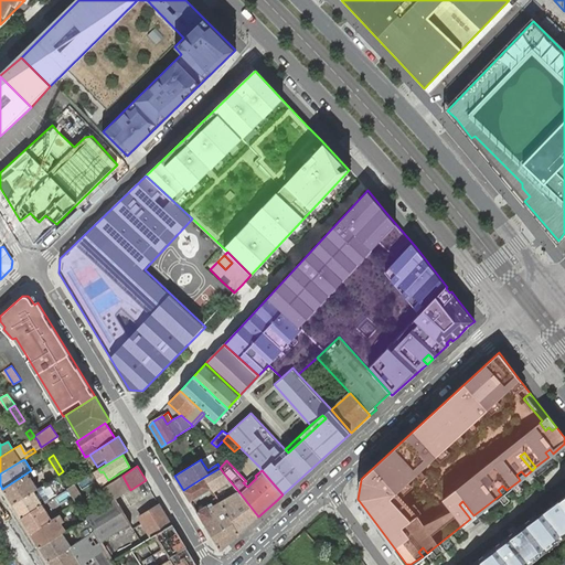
[(255,476),(262,470),(259,467),(245,480),(246,481),(243,482),(247,487),(256,478),(255,476)]
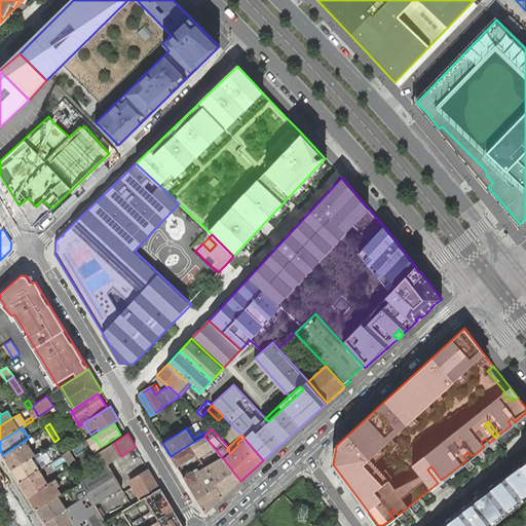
[(210,446),(212,445),(204,436),(190,444),(197,454),(198,457),(201,454),(200,452),(207,449),(210,446)]
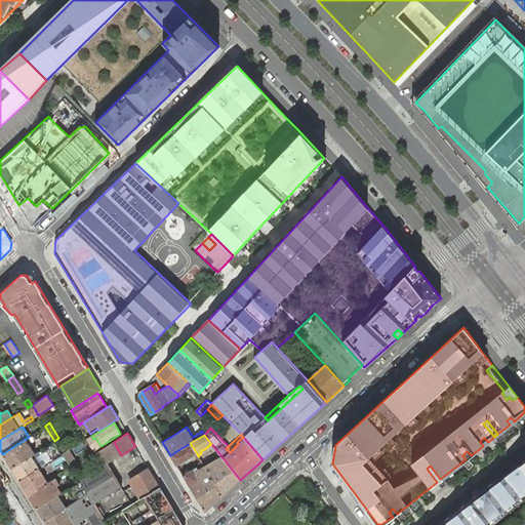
[(101,446),(95,438),(93,439),(90,441),(88,438),(87,439),(94,450),(101,446)]
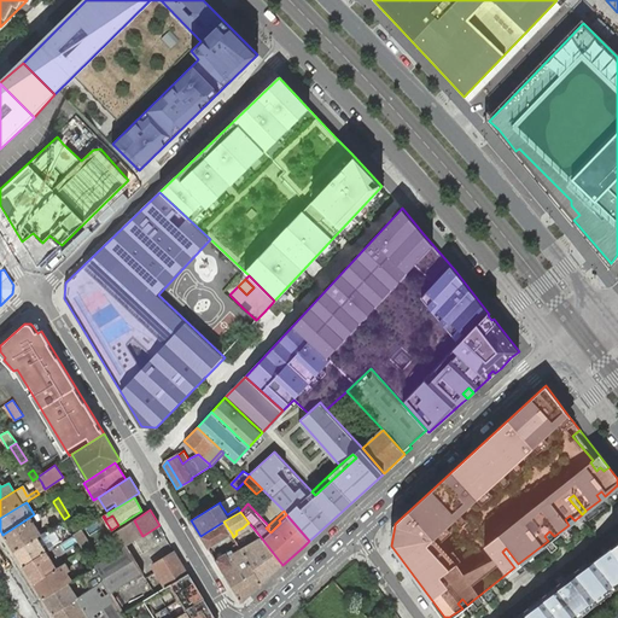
[(44,532),(48,530),(47,528),(42,530),(40,531),(30,517),(3,535),(13,552),(38,537),(41,534),(44,532)]
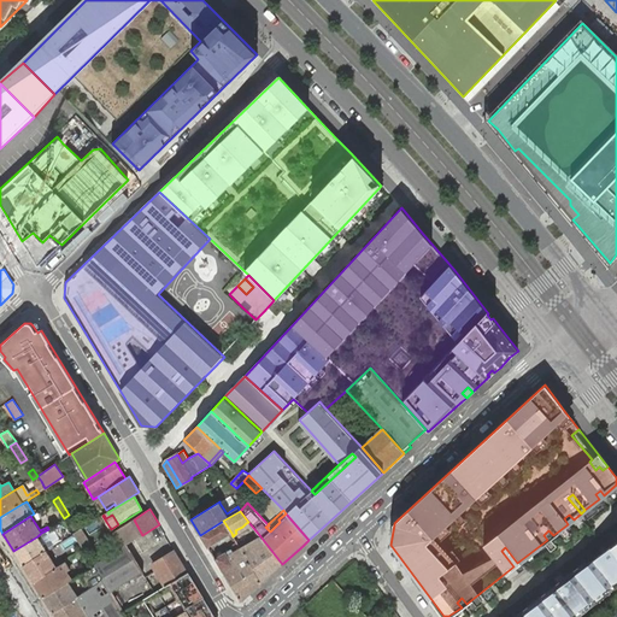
[(142,535),(134,519),(113,532),(123,547),(127,545),(142,535)]
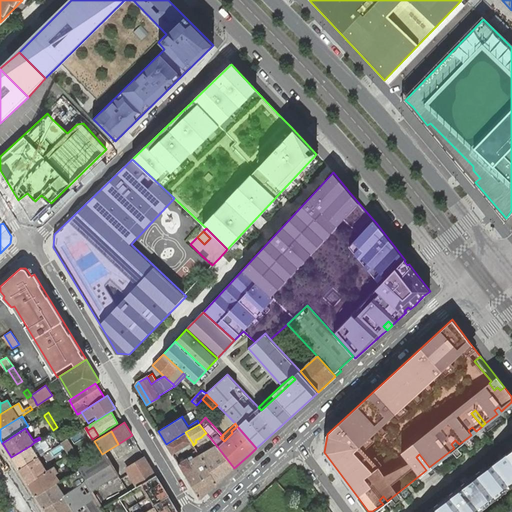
[(192,442),(185,432),(166,444),(172,454),(174,453),(181,449),(192,442)]
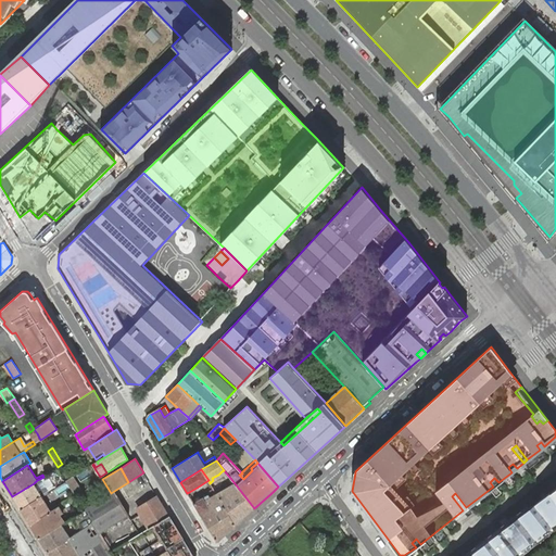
[(138,504),(155,495),(147,476),(129,484),(138,504)]
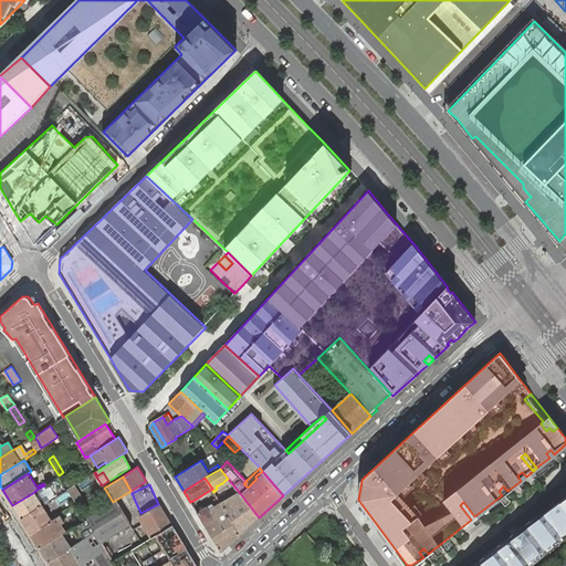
[(83,501),(74,485),(67,490),(73,499),(77,504),(83,501)]
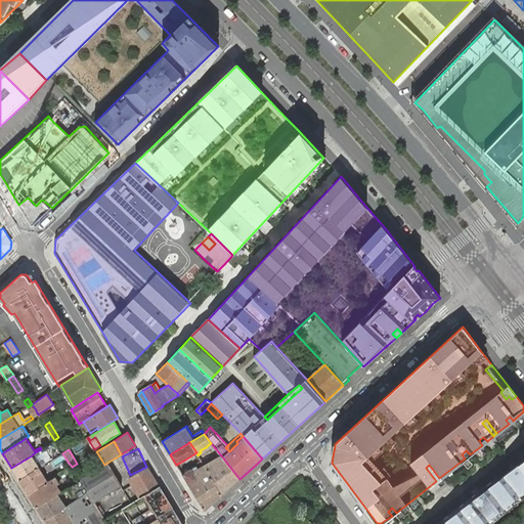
[(37,465),(43,461),(37,451),(35,452),(32,455),(37,465)]
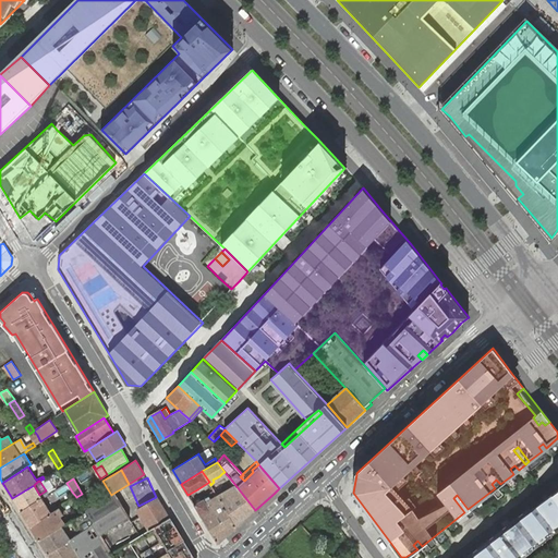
[(198,492),(210,485),(209,482),(197,489),(198,492)]
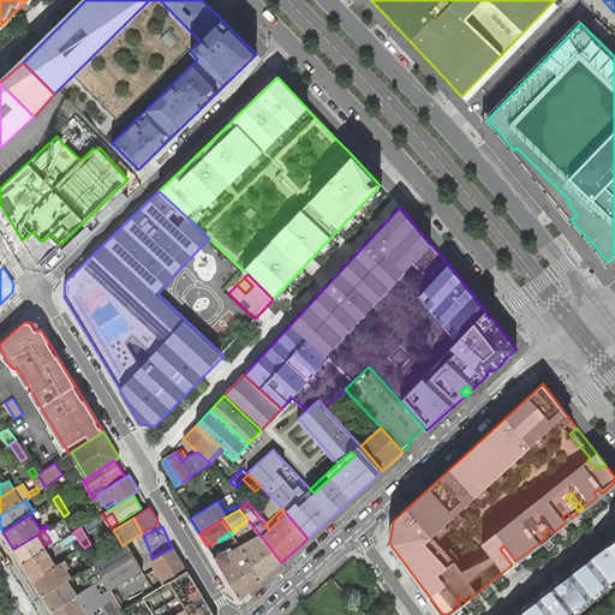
[(49,547),(53,545),(51,541),(43,545),(37,535),(13,549),(23,565),(46,549),(49,547)]
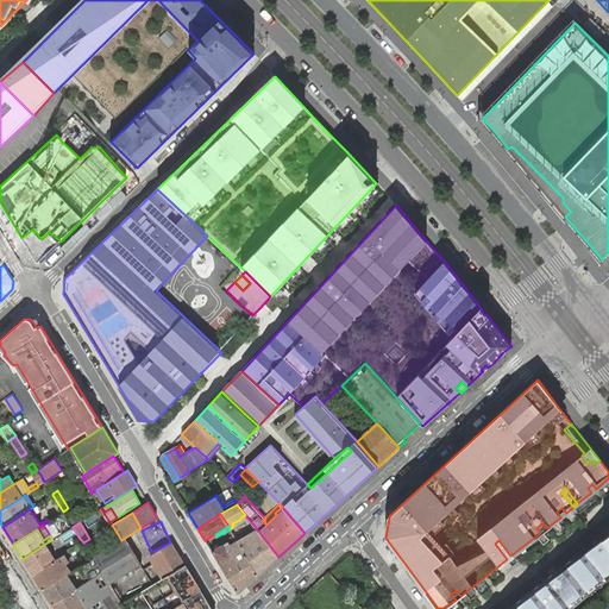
[(258,576),(278,557),(257,529),(237,541),(258,576)]
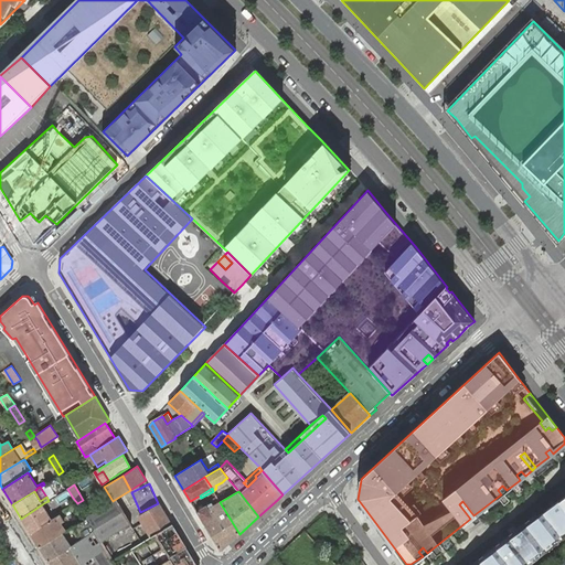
[(564,564),(564,494),(475,564),(564,564)]
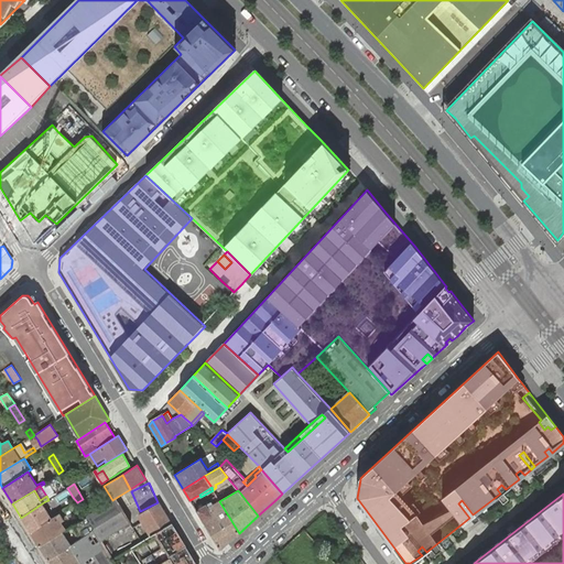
[(131,522),(116,498),(87,516),(95,530),(101,541),(116,532),(131,522)]
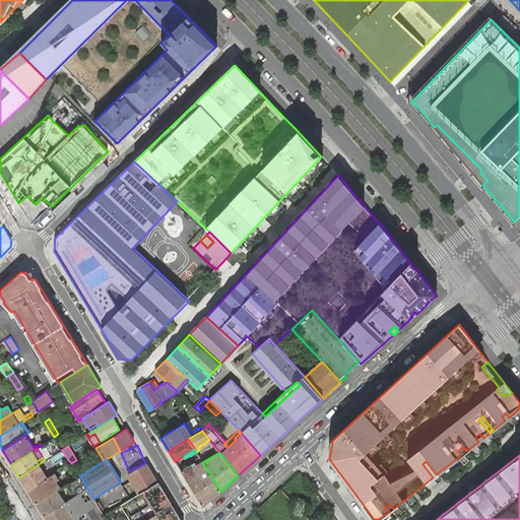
[(433,477),(436,474),(426,461),(423,464),(433,477)]
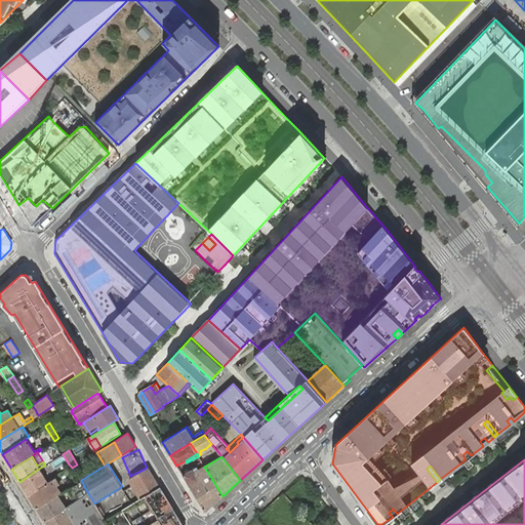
[(205,512),(223,496),(204,467),(199,470),(197,467),(192,470),(183,475),(205,512)]
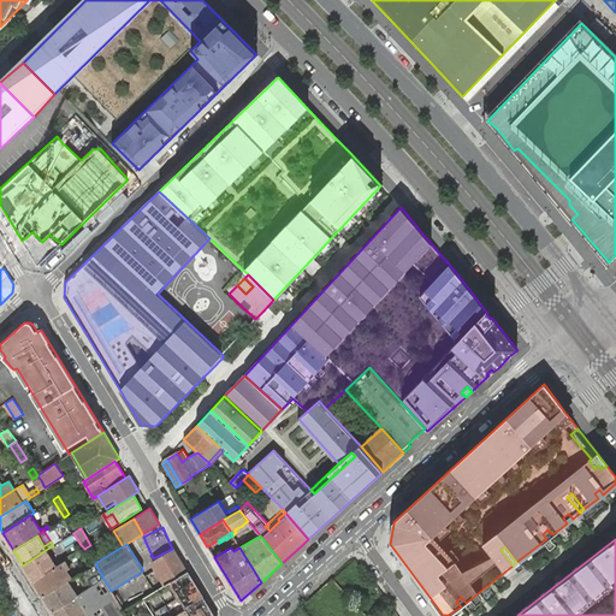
[(23,566),(33,581),(57,567),(46,550),(23,566)]
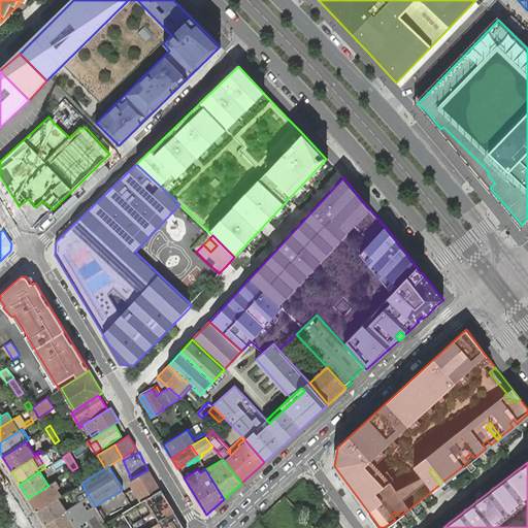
[(150,472),(131,484),(141,502),(145,499),(161,490),(153,476),(150,472)]
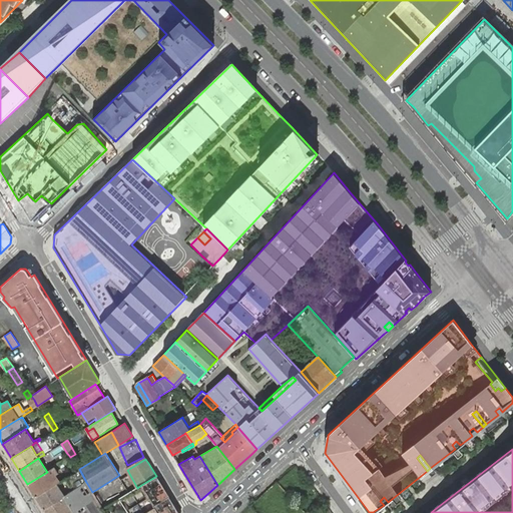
[(58,473),(54,467),(47,472),(27,484),(35,497),(55,484),(58,482),(56,478),(55,476),(58,473)]
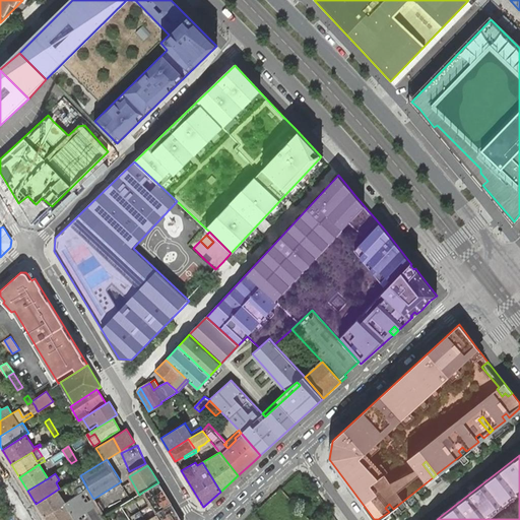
[(181,519),(158,482),(143,492),(156,514),(159,519),(181,519)]
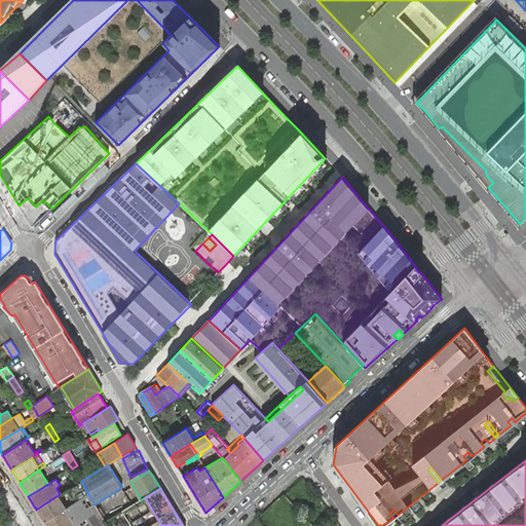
[(118,503),(128,504),(128,492),(118,491),(118,503)]
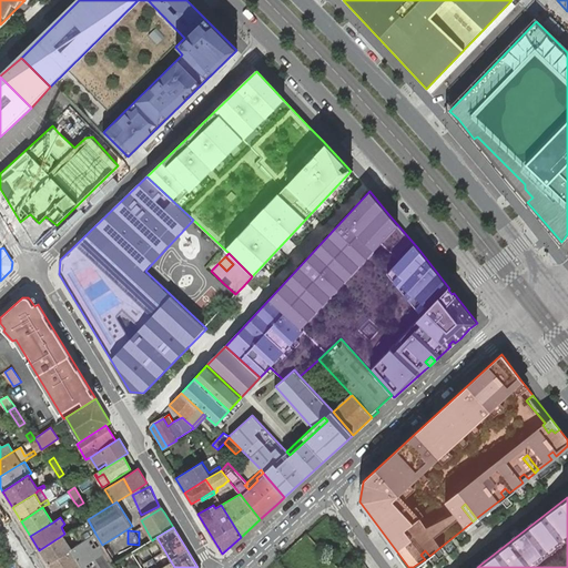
[(102,545),(95,534),(79,544),(70,550),(48,565),(50,567),(115,567),(115,566),(113,563),(102,545)]
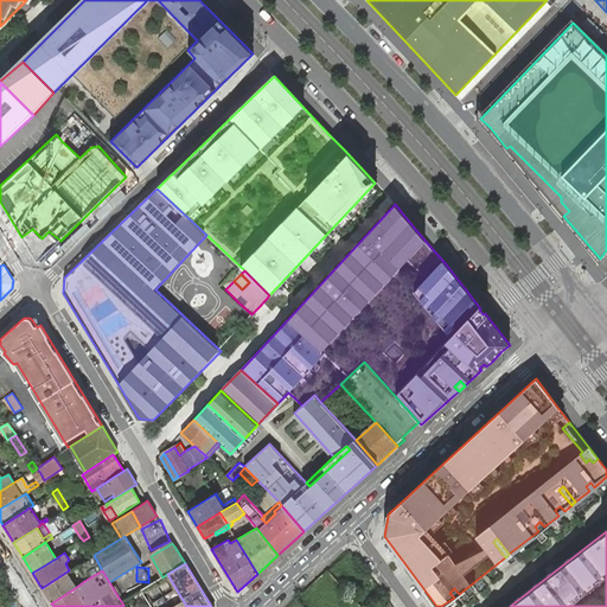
[(42,588),(51,604),(75,588),(65,573),(42,588)]
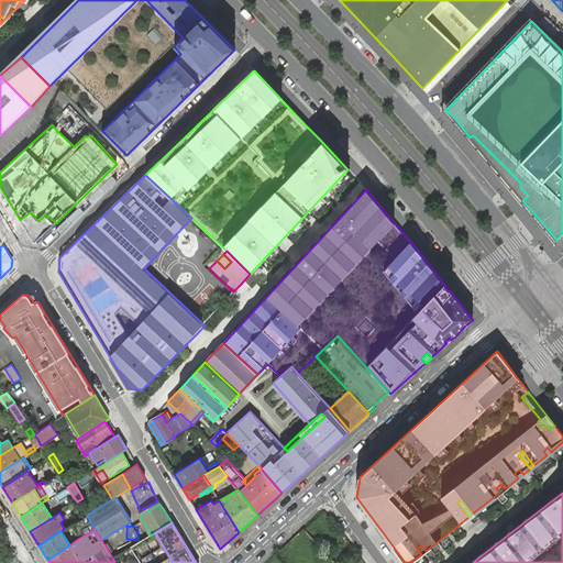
[(307,562),(310,560),(304,553),(293,562),(307,562)]
